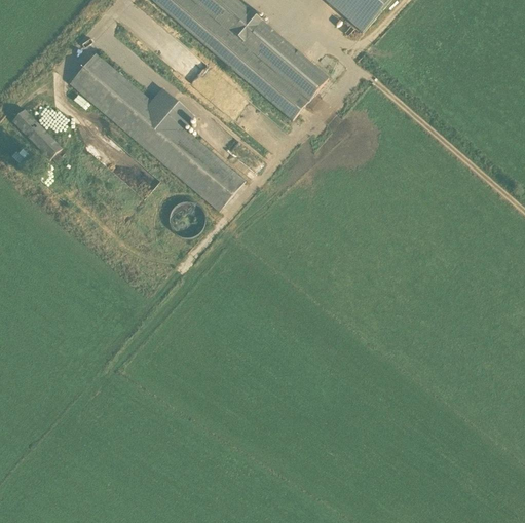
[(153,0),(292,119),(328,77),(238,0),(153,0)]
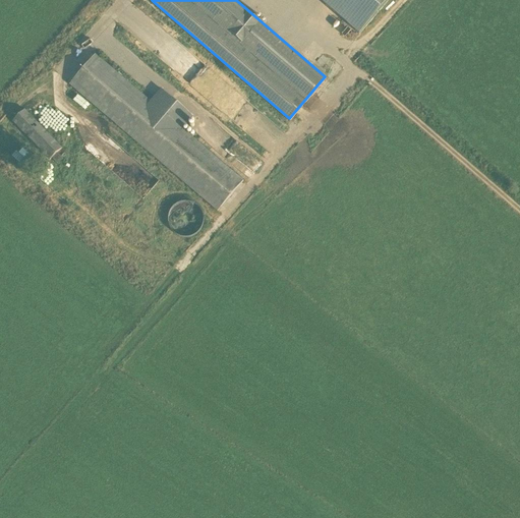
[(322,0),(358,32),(385,0),(322,0)]
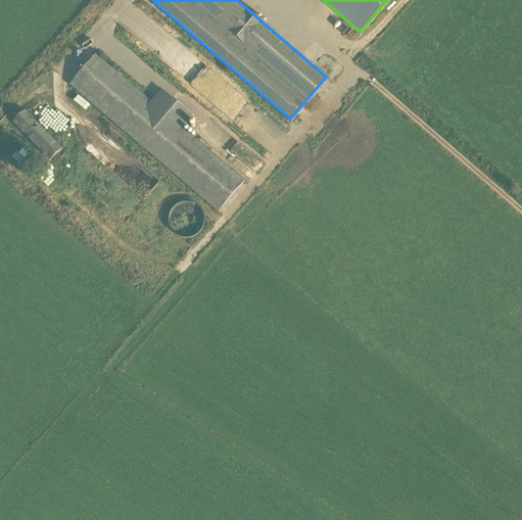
[(150,99),(94,52),(68,82),(218,209),(243,179),(182,127),(193,113),(161,87),(150,99)]
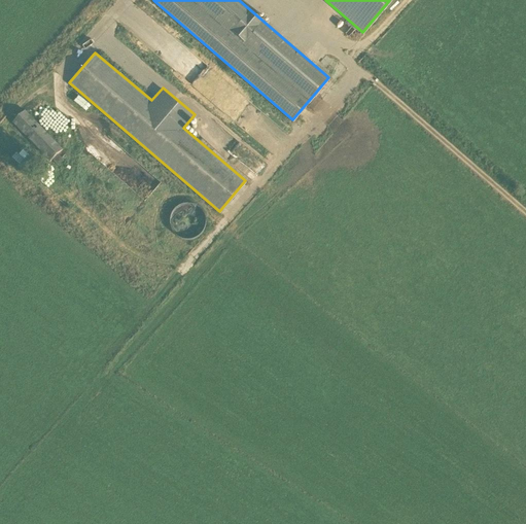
[(49,160),(62,147),(24,108),(11,120),(49,160)]
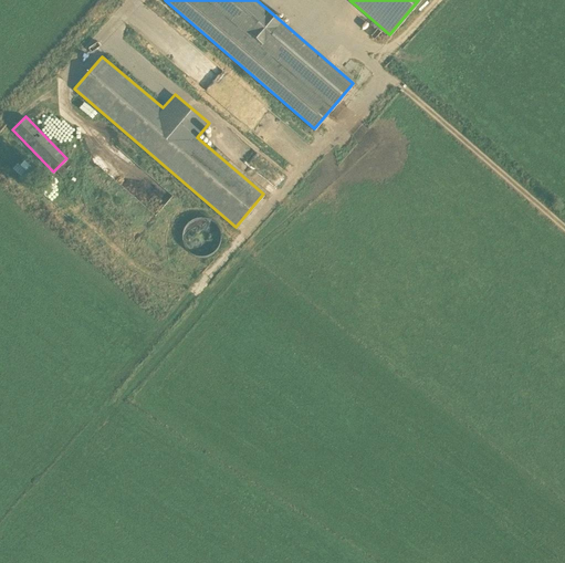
[(22,174),(31,164),(22,156),(13,166),(22,174)]
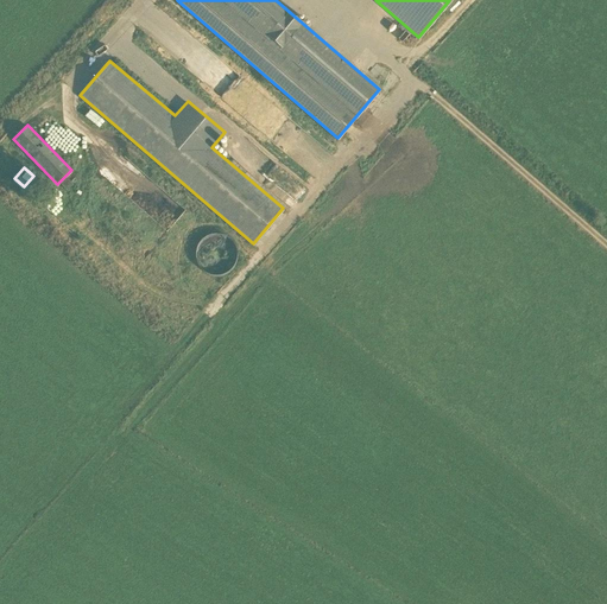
[(207,234),(208,250),(208,264),(223,264),(222,260),(229,260),(229,252),(229,234),(207,234)]
